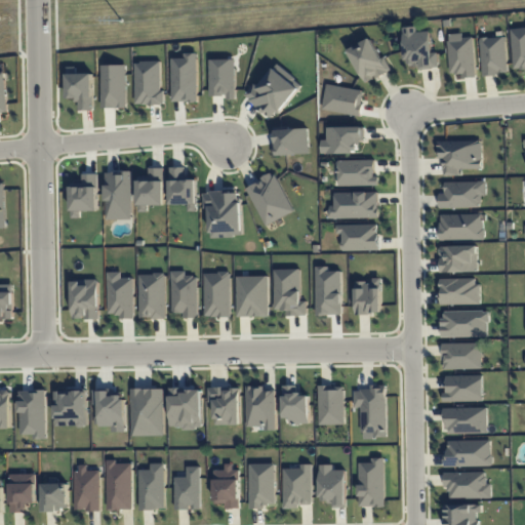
[(404,27),(406,69),(439,67),(438,51),(432,52),(431,31),(417,32),(417,27),(404,27)]
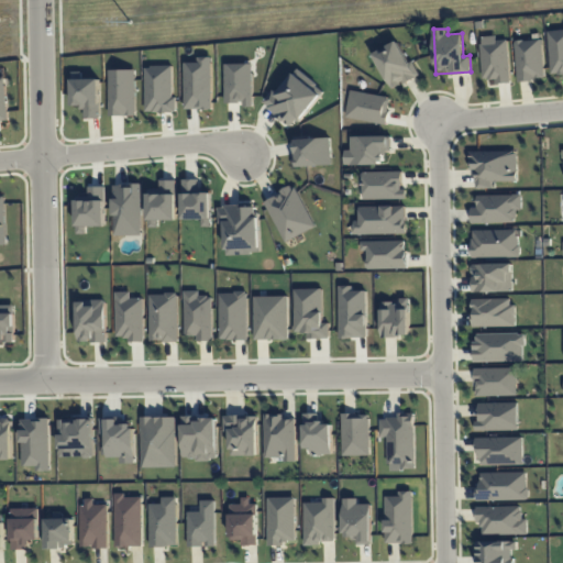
[(562,29),(549,30),(551,76),(562,75),(562,29)]
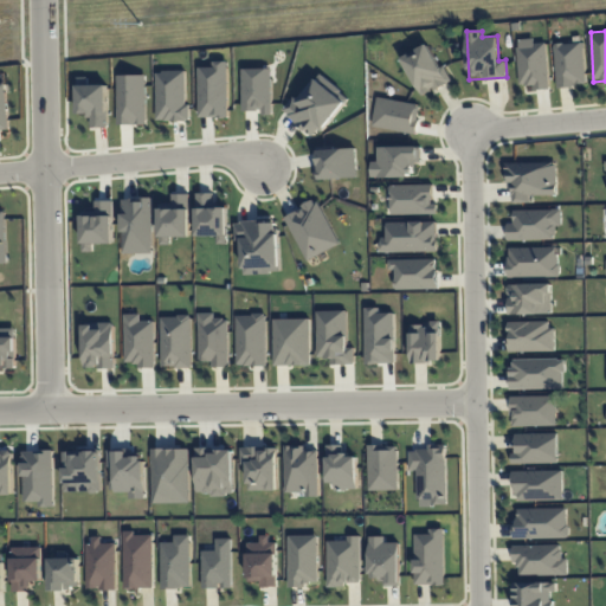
[(547,43),(534,43),(534,38),(517,39),(520,85),(533,85),(533,90),(549,89),(547,43)]
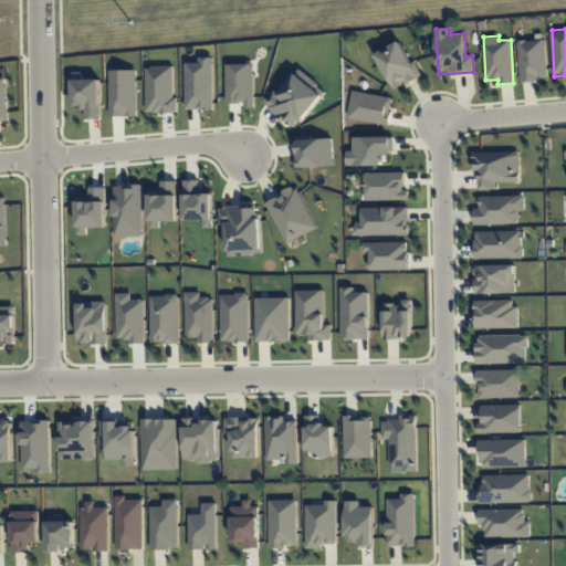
[(375,54),(395,91),(420,76),(401,40),(375,54)]
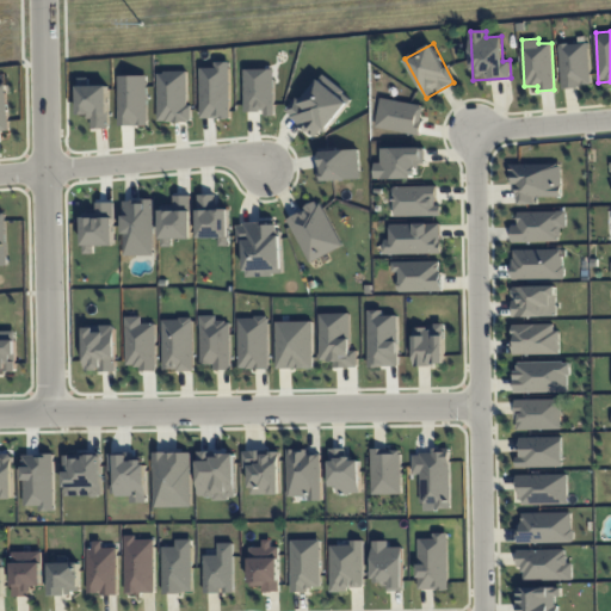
[(561,87),(591,86),(588,43),(559,44),(561,87)]
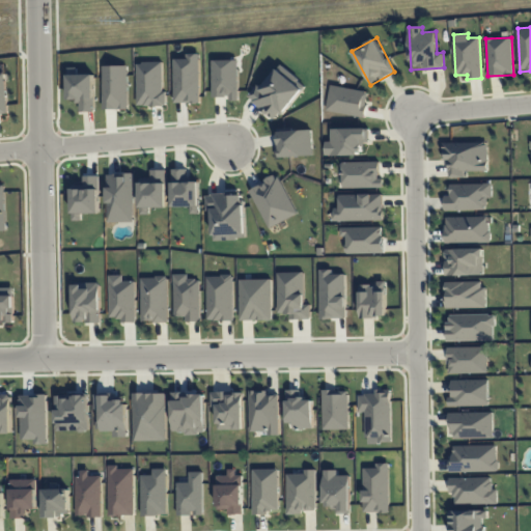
[(173,58),(174,103),(200,103),(200,53),(186,54),(186,58),(173,58)]
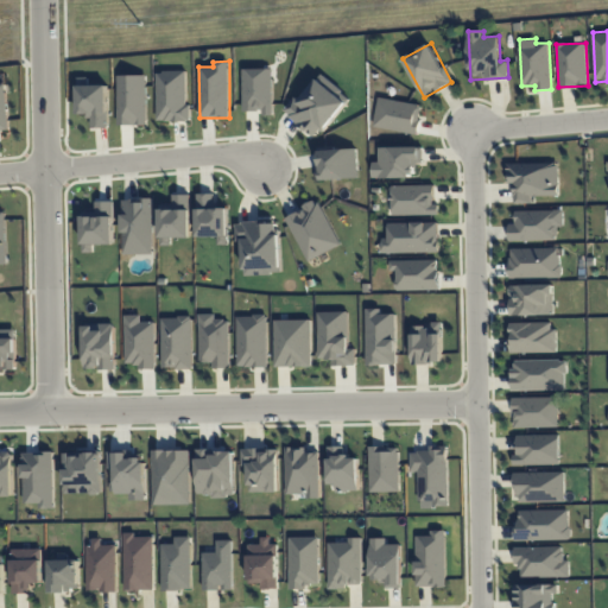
[(244,111),(263,111),(263,115),(273,115),(272,69),(242,69),(244,111)]
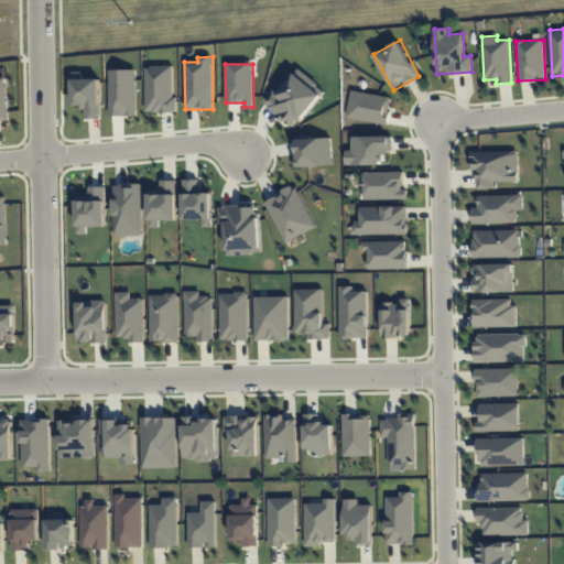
[(144,66),(145,112),(174,112),(174,65),(144,66)]
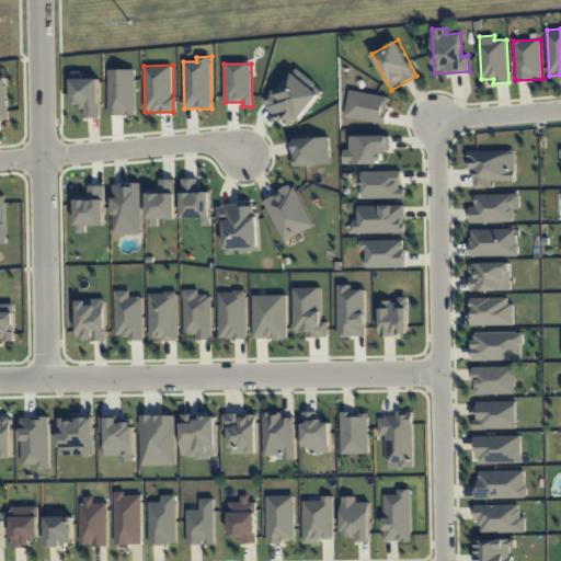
[(293,128),(323,90),(297,68),(277,93),(272,89),(261,103),(293,128)]
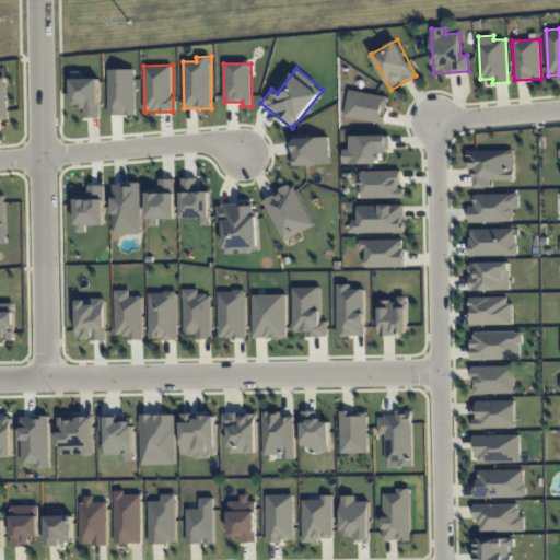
[(108,115),(136,115),(135,69),(108,69),(108,115)]
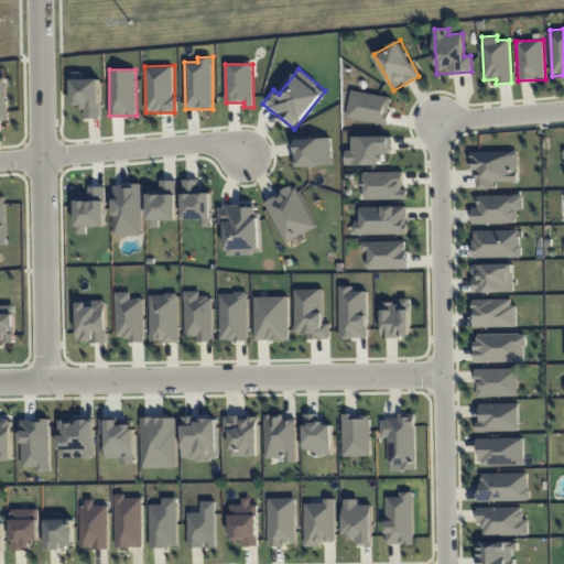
[(0,77),(0,120),(9,120),(7,77),(0,77)]
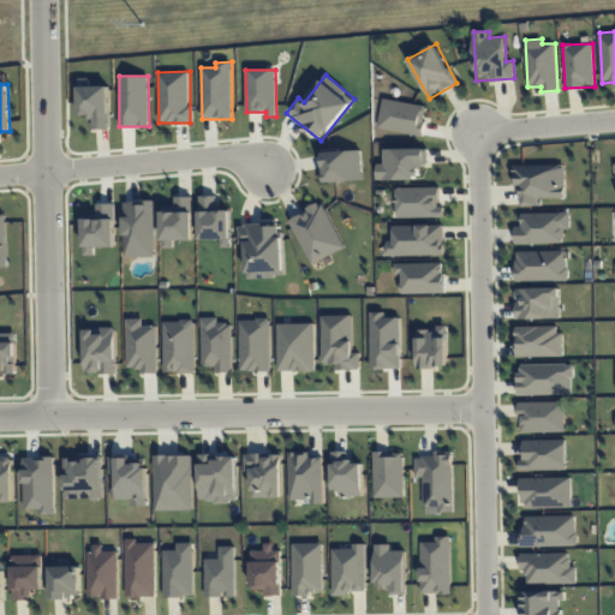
[(111,129),(109,85),(78,87),(79,115),(91,115),(93,130),(111,129)]
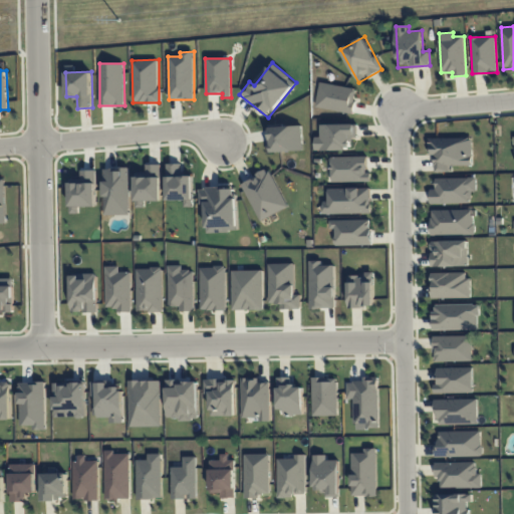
[(354,111),(356,86),(318,84),(316,108),(354,111)]
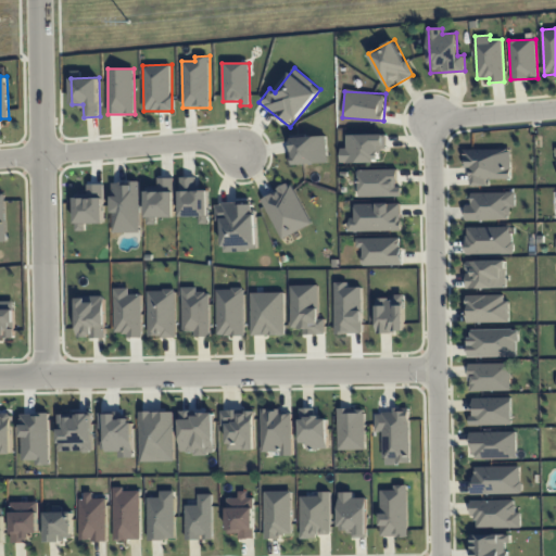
[(387,134),(346,135),(346,148),(340,149),(340,163),(380,162),(380,149),(387,149),(387,134)]
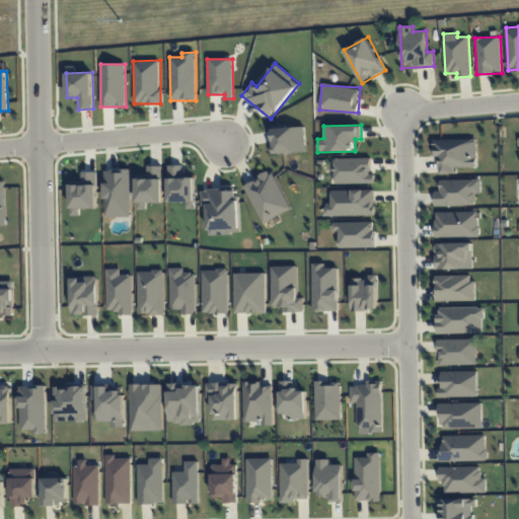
[(305,126),(272,128),(273,153),(306,152),(305,126)]
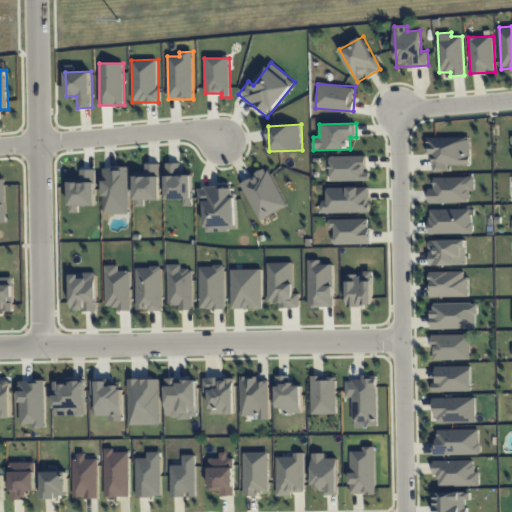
[(471,165),(471,137),(428,138),(428,154),(432,154),(432,171),(448,171),(448,165),(471,165)]
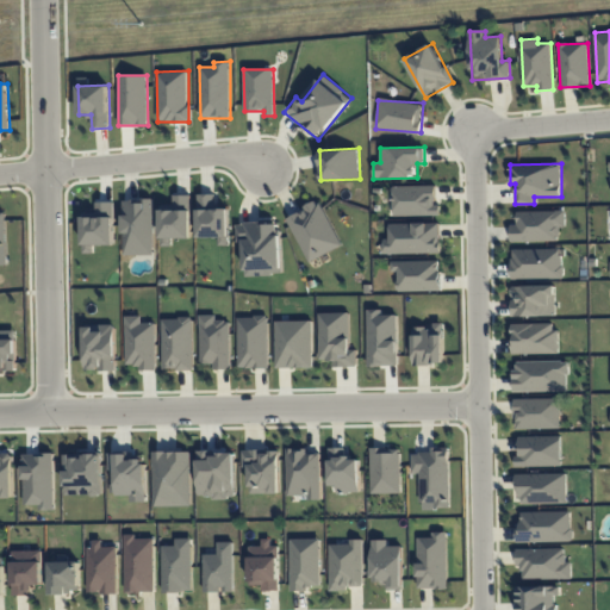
[(393,186),(393,216),(440,215),(440,205),(436,205),(436,186),(393,186)]
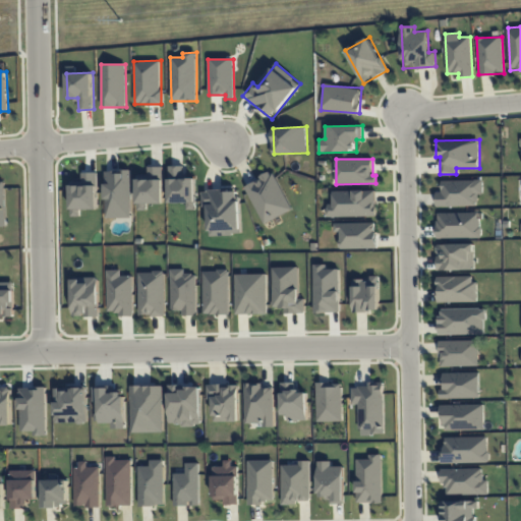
[(147,204),(164,204),(163,166),(148,167),(148,179),(137,179),(137,210),(147,210),(147,204)]
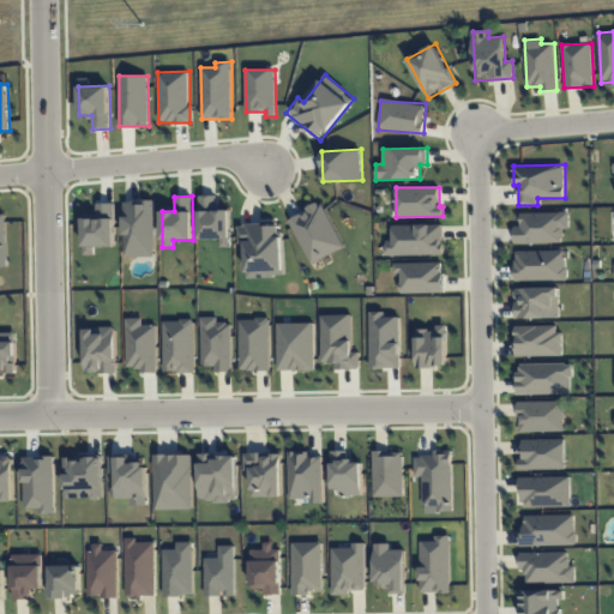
[(230,210),(218,210),(218,196),(199,196),(199,240),(221,240),(221,246),(230,246),(230,210)]
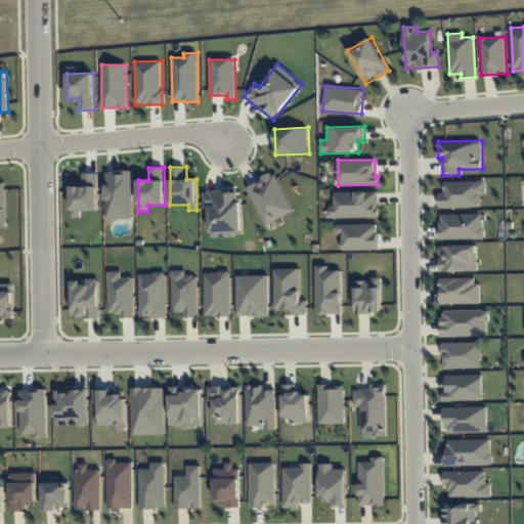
[(105,171),(106,219),(132,219),(131,171),(105,171)]
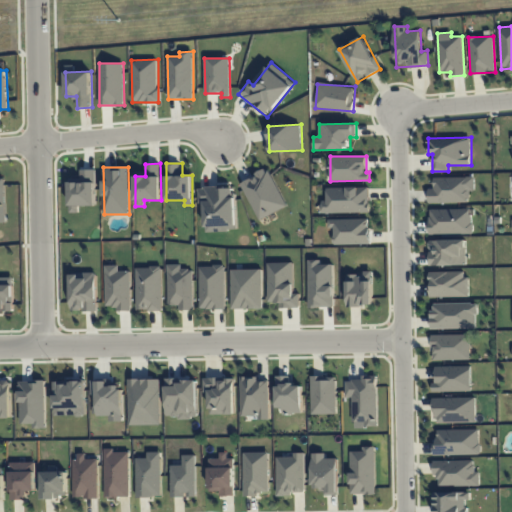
[(96,169),(81,170),(81,180),(70,180),(70,205),(96,205),(96,169)]
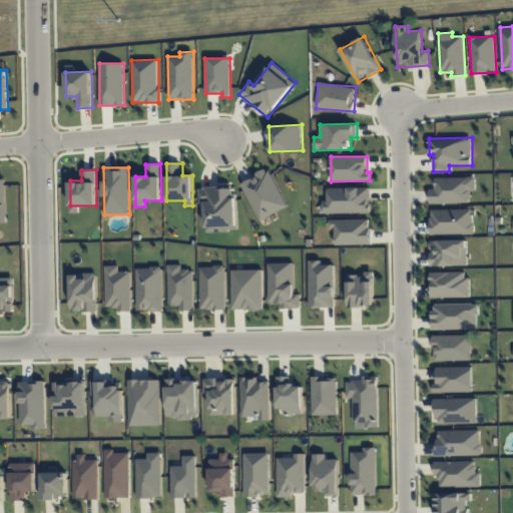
[(260,220),(288,207),(270,169),(241,182),(260,220)]
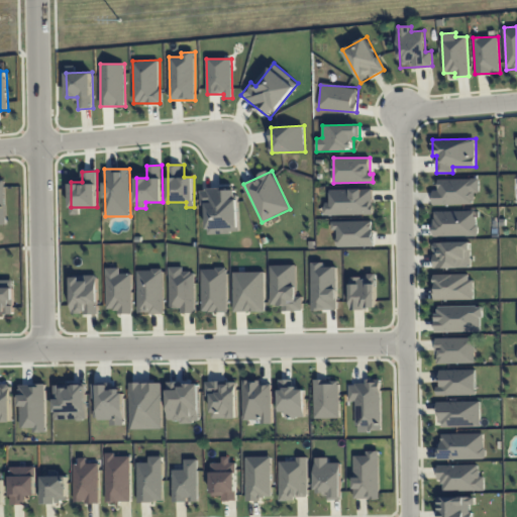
[(438,179),(438,190),(433,190),(433,205),(475,204),(475,193),(480,193),(479,179),(438,179)]
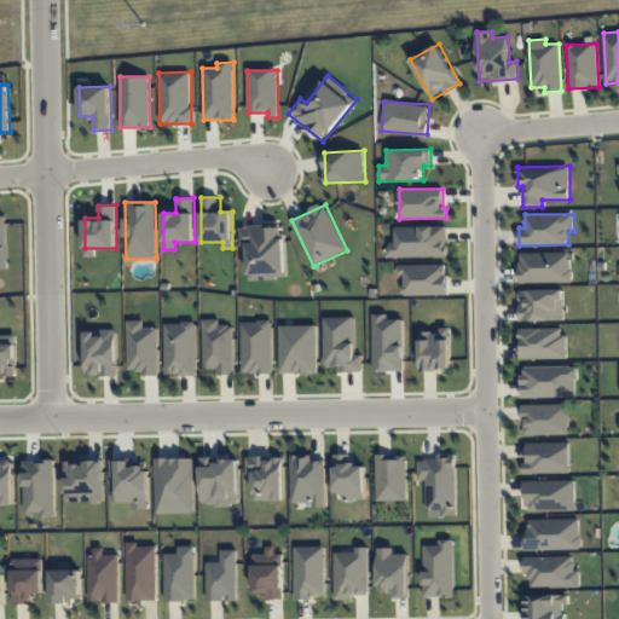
[(287,278),(284,225),(241,227),(242,246),(248,246),(250,281),(287,278)]
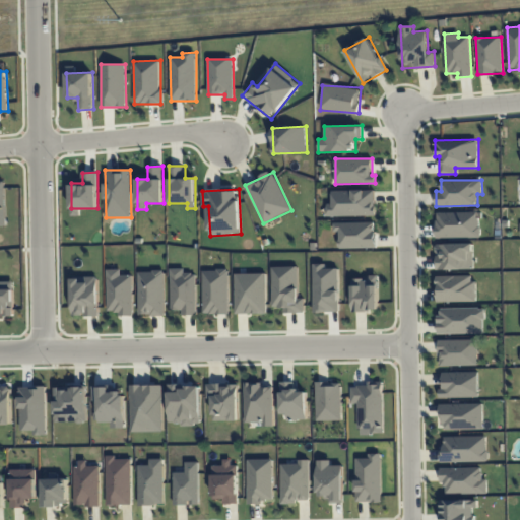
[(376,215),(375,190),(331,191),(331,203),(327,203),(327,216),(376,215)]
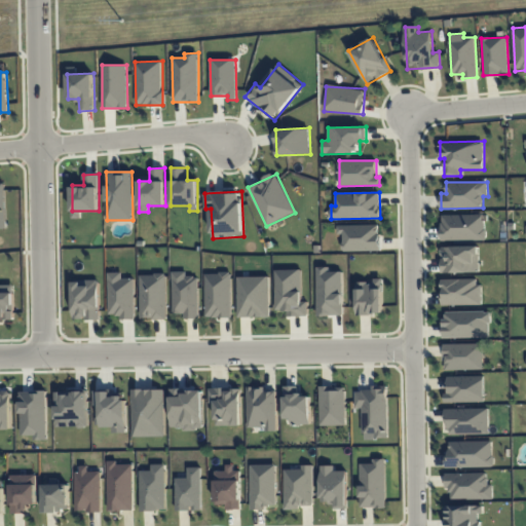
[(485,214),(441,215),(441,240),(485,240),(485,214)]
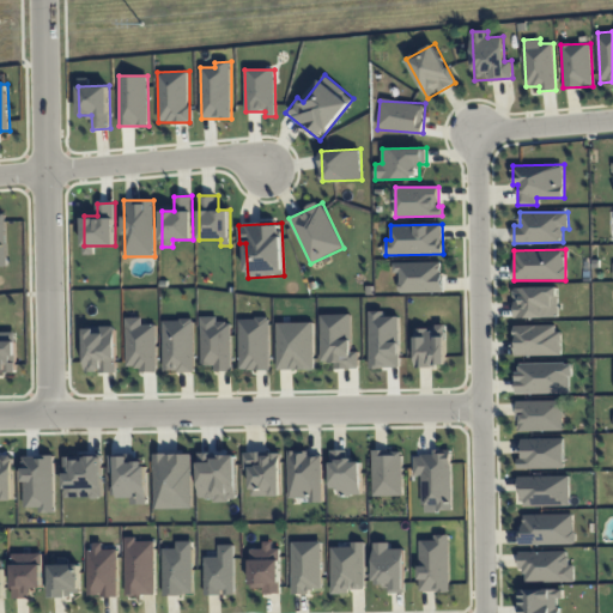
[(443,291),(442,262),(393,262),(393,273),(399,273),(399,292),(443,291)]
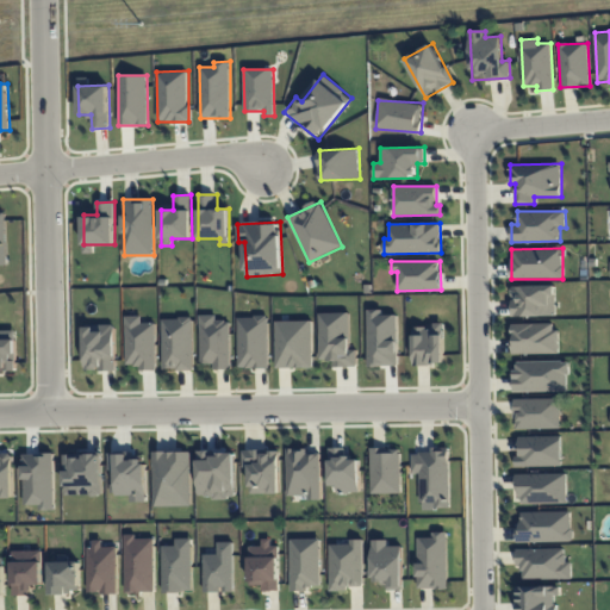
[(555,285),(511,286),(511,316),(556,316),(555,285)]
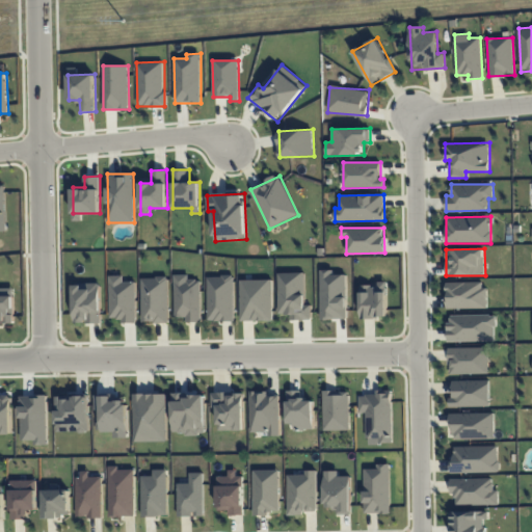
[(346,274),(334,274),(334,269),(319,270),(320,319),(347,319),(346,274)]
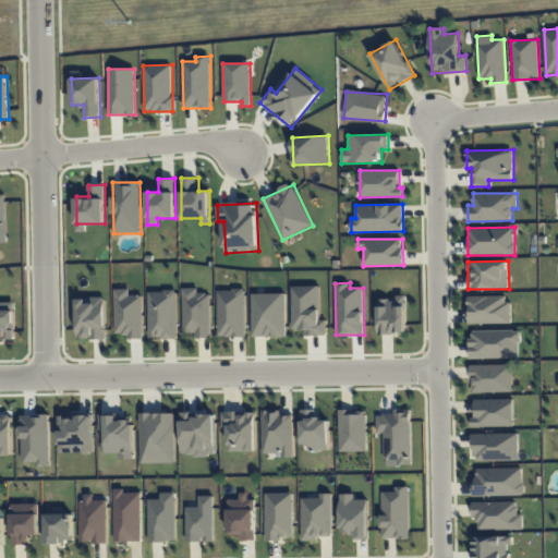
[(292,287),(292,329),(304,329),(304,336),(327,335),(326,319),(319,319),(319,286),(292,287)]
